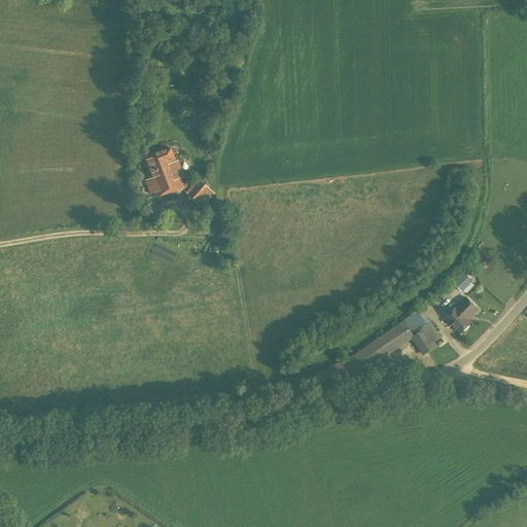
[(142,159),(155,198),(183,187),(173,160),(174,160),(170,148),(142,159)]
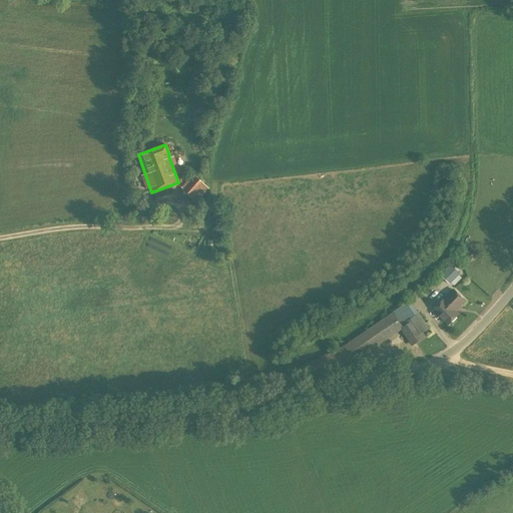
[(204,181),(196,175),(183,190),(195,201),(204,191),(199,187),(204,181)]
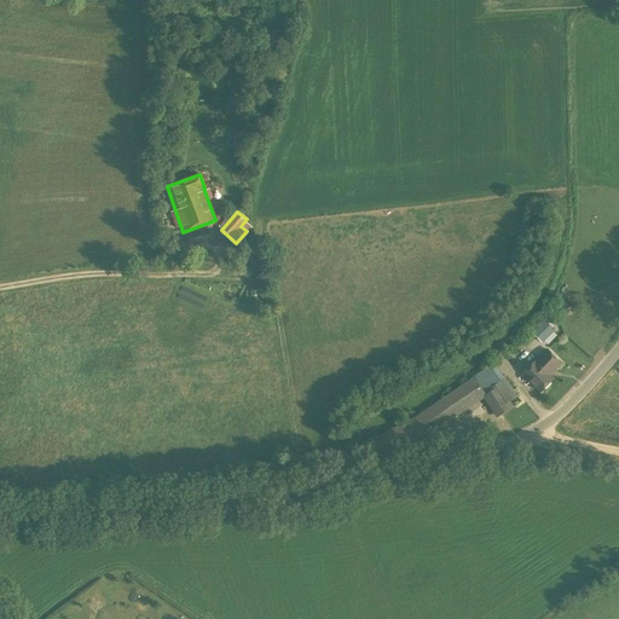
[(556,306),(559,312),(572,307),(570,300),(556,306)]
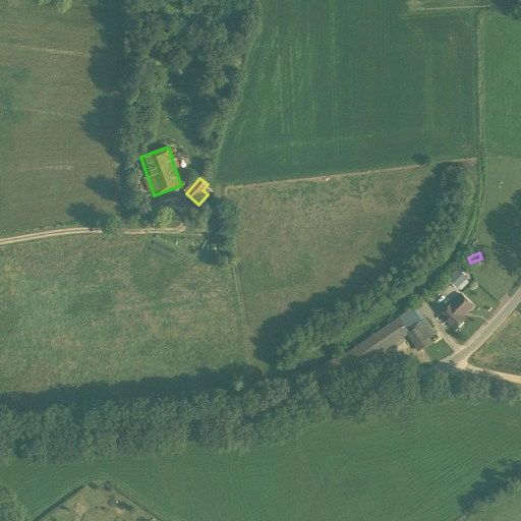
[(468,273),(463,268),(460,272),(458,270),(449,280),(457,287),(466,278),(464,277),(468,273)]
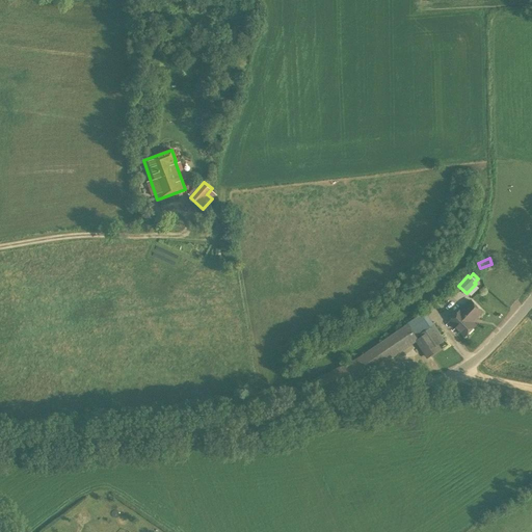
[(471,300),(460,311),(472,321),(474,318),(475,319),(482,312),(471,300)]
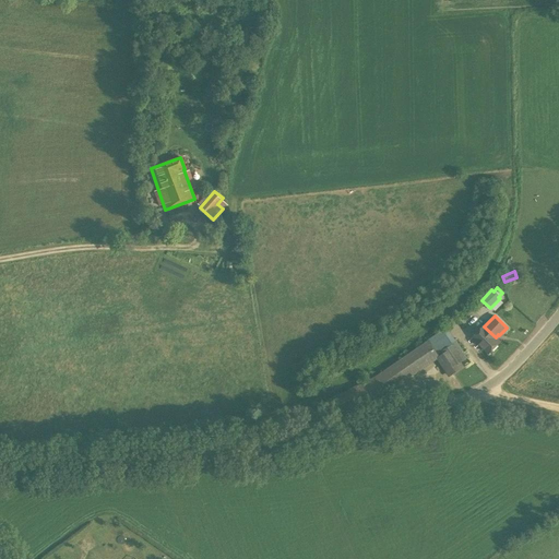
[(335,418),(387,391),(436,357),(448,373),(461,365),(459,361),(466,357),(445,326),(428,339),(375,375),(325,401),(335,418)]
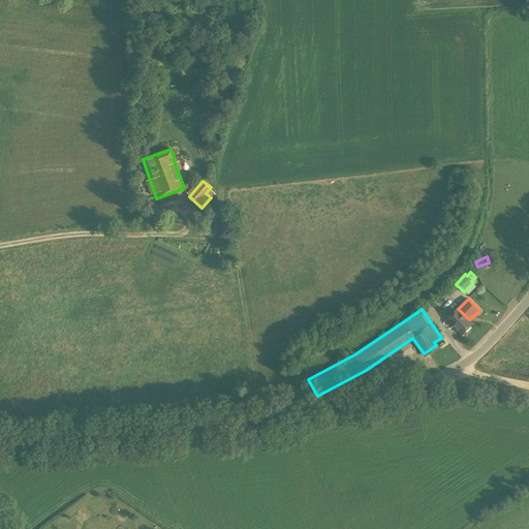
[(469,319),(458,309),(447,319),(454,325),(455,325),(457,328),(457,329),(463,335),(473,323),(469,319)]
